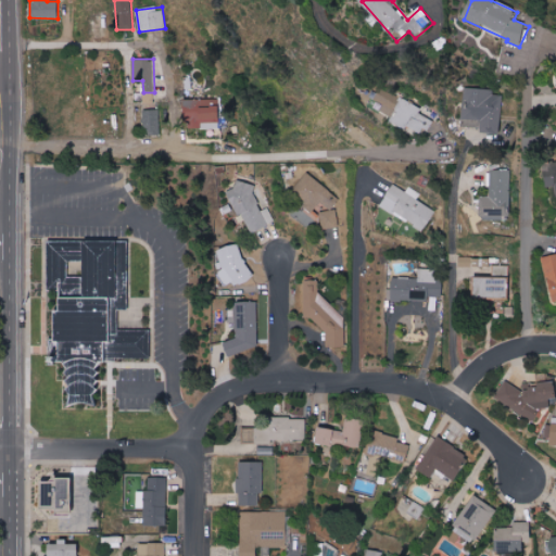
[(463,126),(482,127),(481,131),(502,133),(503,95),(494,93),(494,88),(464,87),(463,126)]
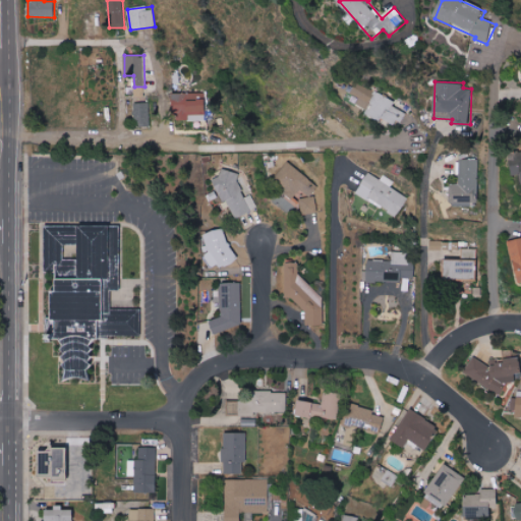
[(359,97),(356,104),(367,108),(373,91),(355,83),(351,94),(359,97)]
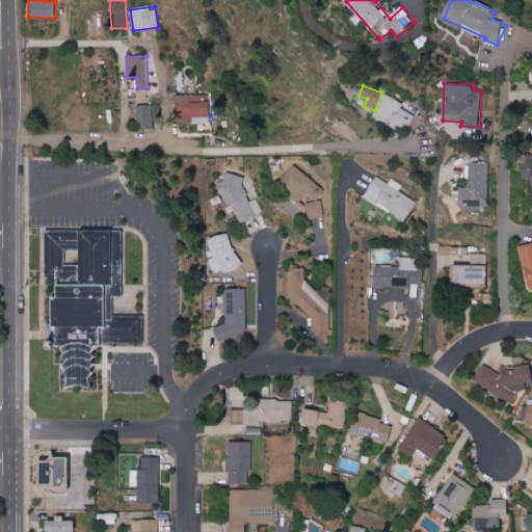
[(373,112),(403,131),(414,115),(401,108),(403,104),(386,94),(373,112)]
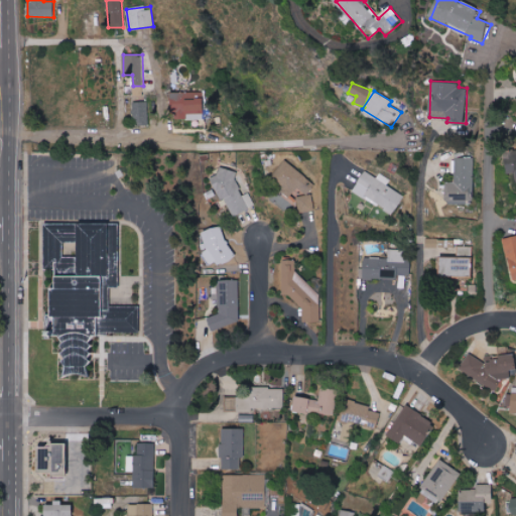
[(204,119),(203,92),(173,93),(173,119),(204,119)]
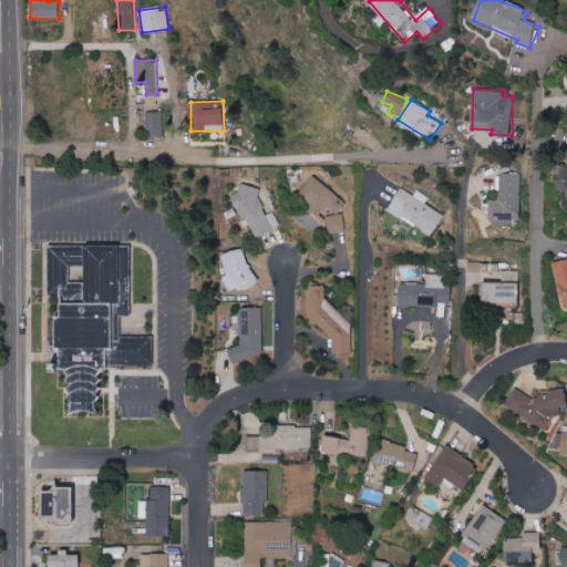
[(163,137),(163,112),(146,112),(146,137),(163,137)]
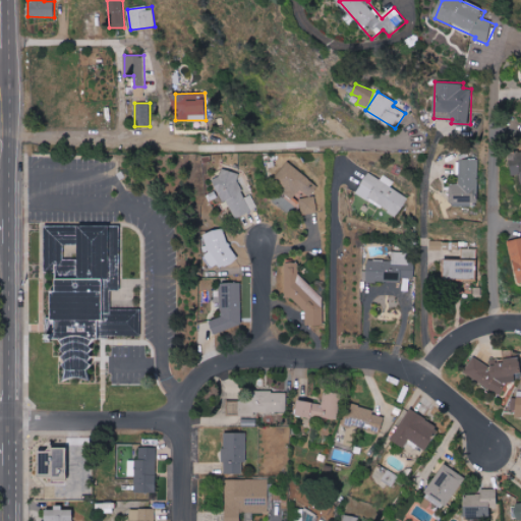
[(520,148),(510,150),(513,175),(520,174),(520,148)]
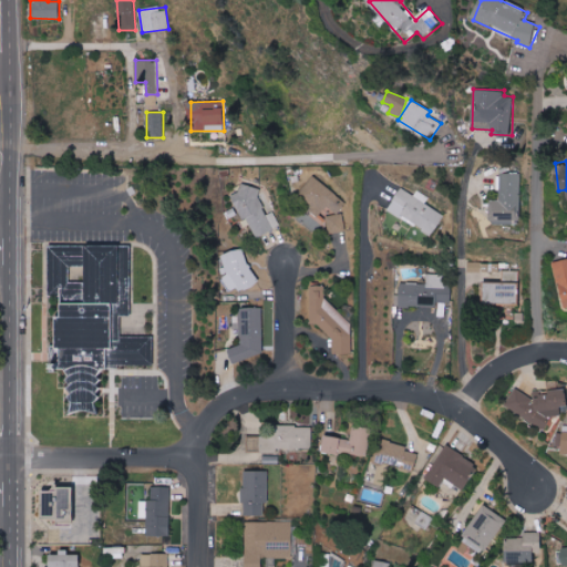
[(521,173),(500,173),(500,200),(490,200),(490,220),(519,222),(521,173)]
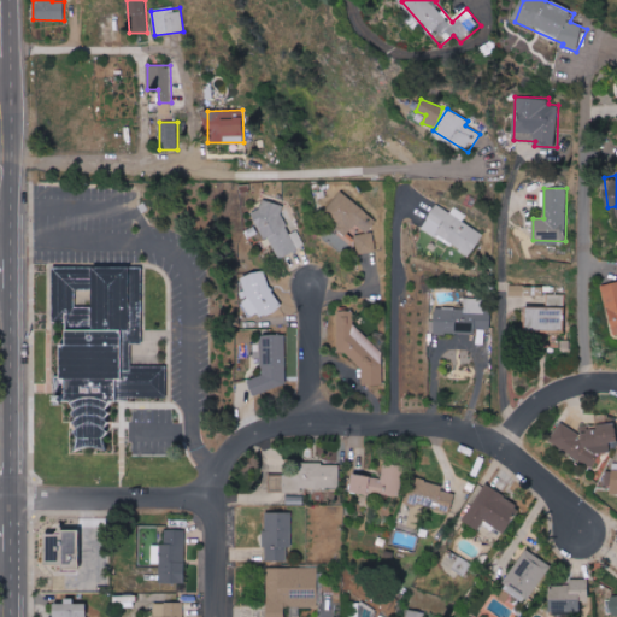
[(357,224),(366,233),(376,222),(342,191),(322,212),(346,235),(357,224)]
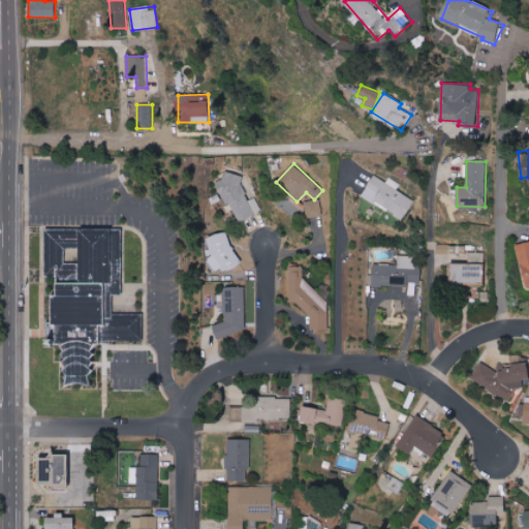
[(236,170),(216,180),(238,223),(261,211),(254,197),(250,199),(236,170)]
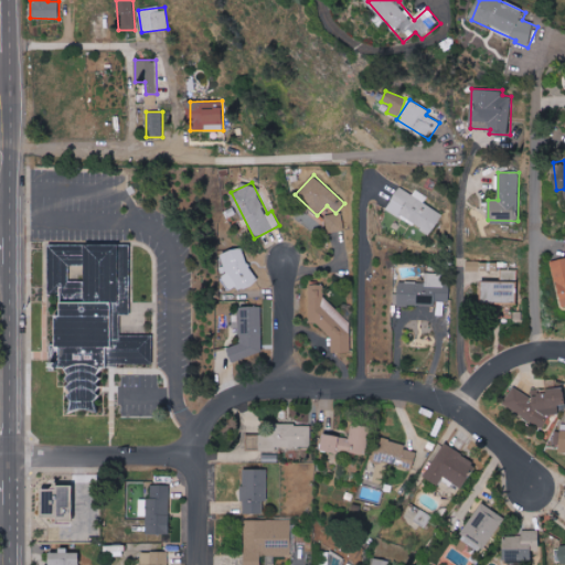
[(386,208),(429,235),(443,215),(423,202),(427,196),(415,189),(412,194),(400,187),(386,208)]
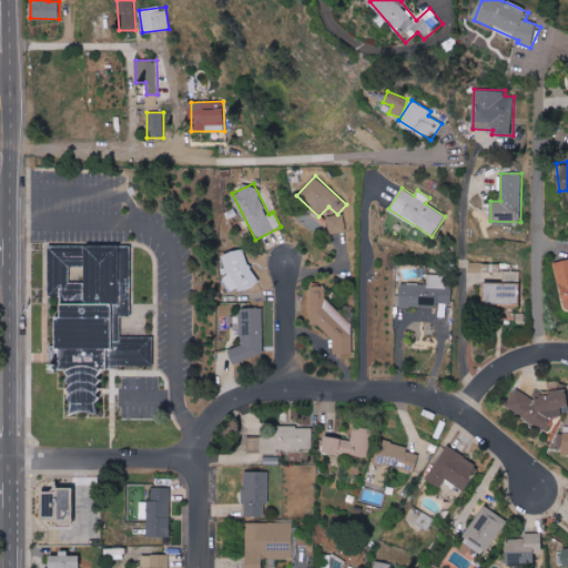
[(345,232),(344,214),(326,215),(327,233),(345,232)]
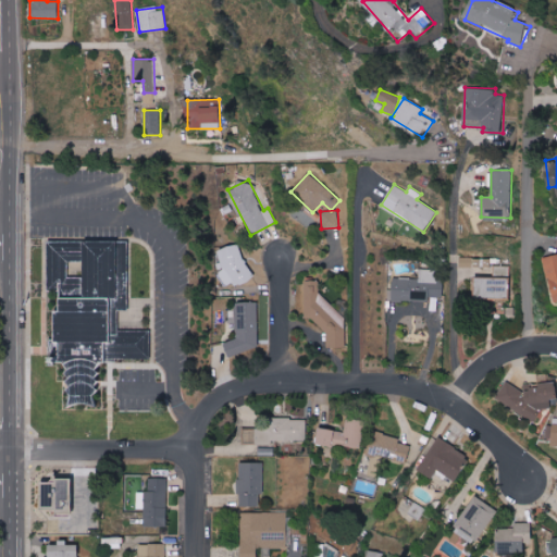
[(47,240),(47,291),(60,291),(60,310),(56,310),(56,341),(61,341),(61,361),(70,361),(70,404),(99,405),(99,380),(103,380),(103,366),(107,366),(107,342),(112,342),(112,308),(128,309),(128,294),(118,294),(119,270),(128,270),(128,242),(47,240)]
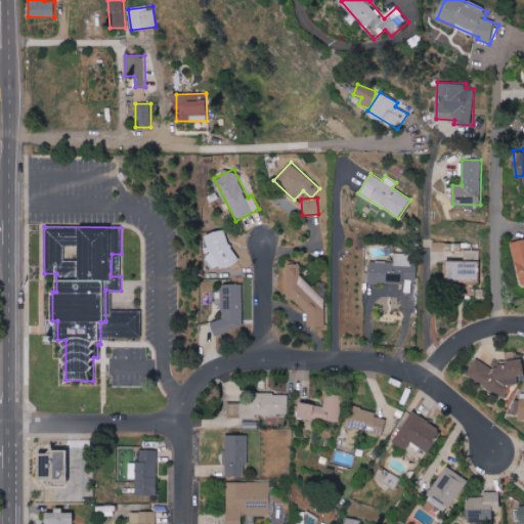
[(216,271),(238,260),(223,227),(205,236),(213,252),(208,255),(216,271)]
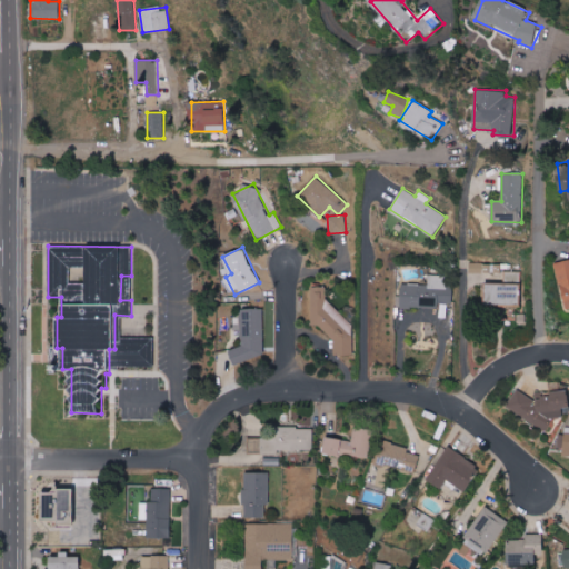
[(568,260),(557,262),(563,307),(568,306),(568,260)]
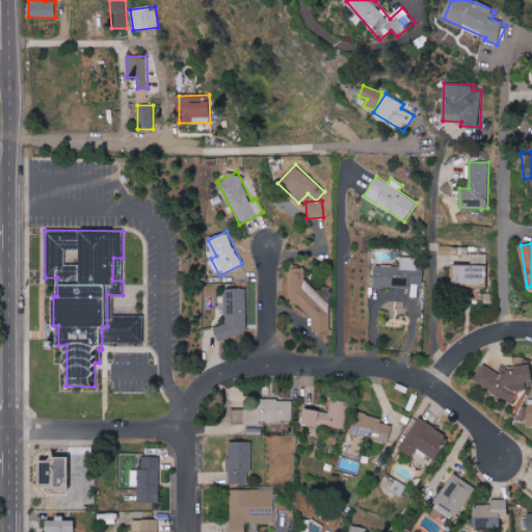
[(472,265),(486,265),(485,255),(472,255),(472,265)]
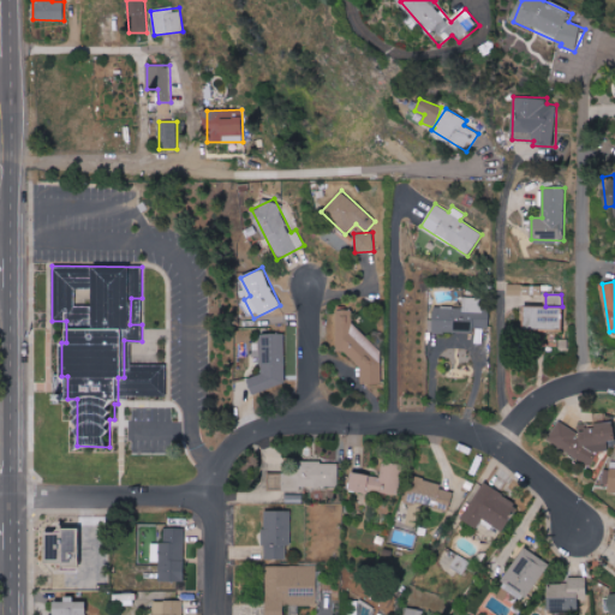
[(434,330),(489,330),(489,310),(484,310),(483,298),(459,298),(459,304),(434,304),(434,330)]
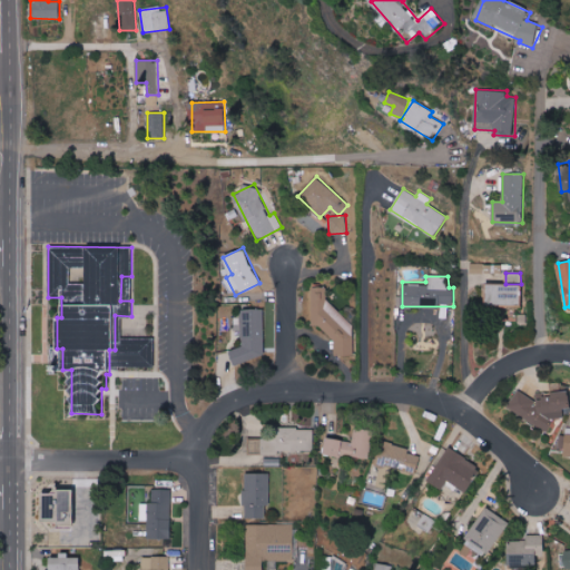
[(353,326),(325,297),(324,290),(320,284),(315,284),(306,293),(307,312),(303,315),(313,325),(320,325),(334,341),(335,355),(354,355),(353,326)]
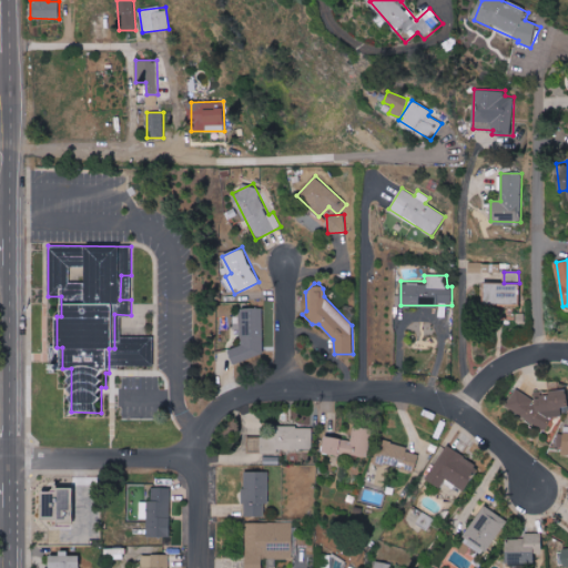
[(519,283),(486,283),(486,305),(518,305),(519,283)]
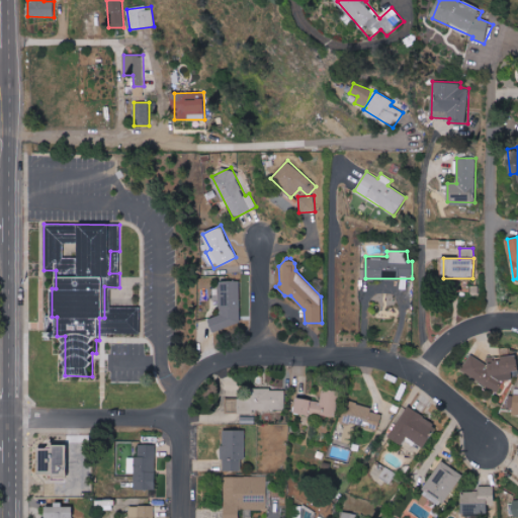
[(240,280),(220,280),(220,316),(211,317),(211,327),(241,327),(240,280)]
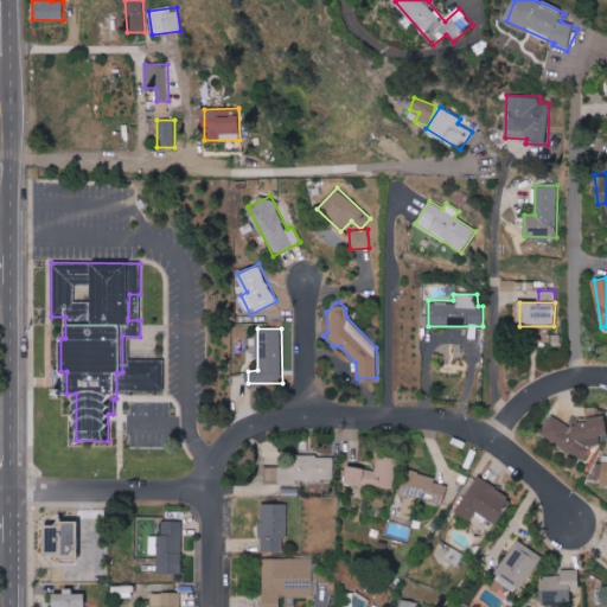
[(164,360),(128,359),(128,390),(164,390),(164,360)]
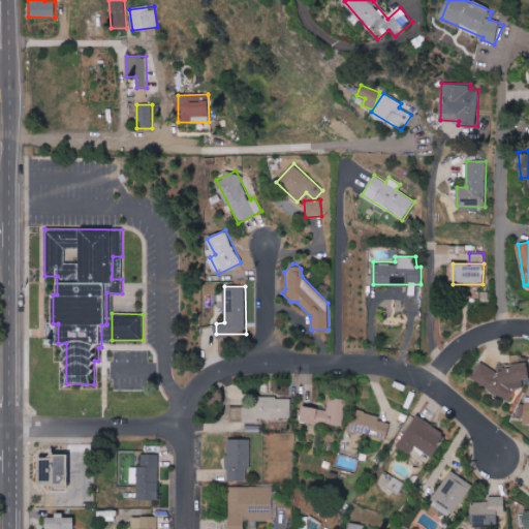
[(528,363),(497,365),(498,372),(481,362),(474,375),(474,380),(507,400),(515,389),(524,387),(523,379),(528,378),(528,363)]
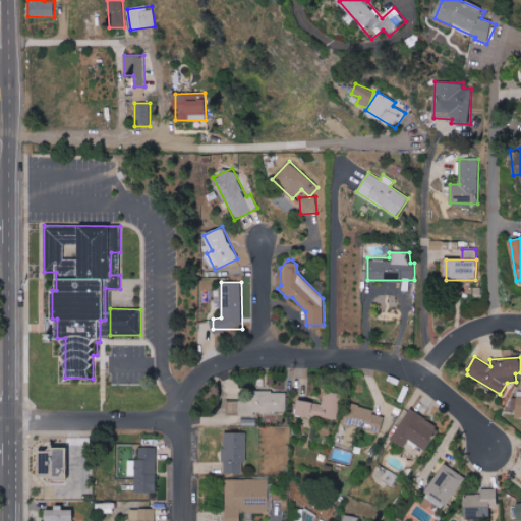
[(287,412),(286,391),(252,392),(252,400),(240,400),(240,417),(254,417),(254,412),(287,412)]
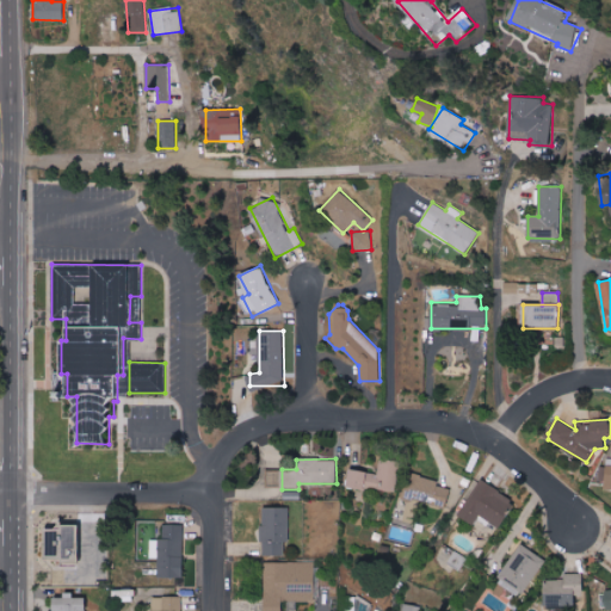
[(397,491),(400,461),(380,460),(378,474),(370,473),(369,488),(397,491)]
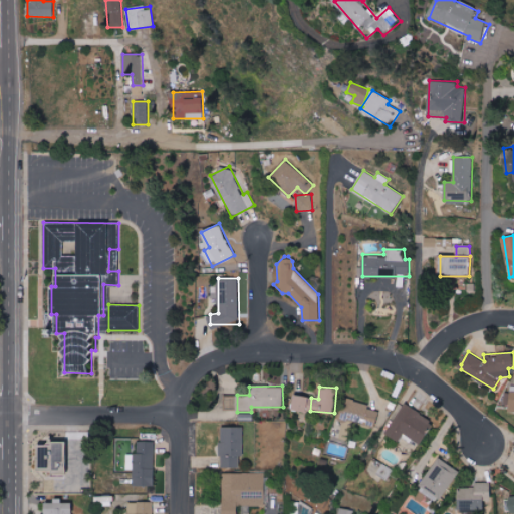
[(508,413),(513,412),(513,392),(504,392),(504,403),(509,403),(508,413)]
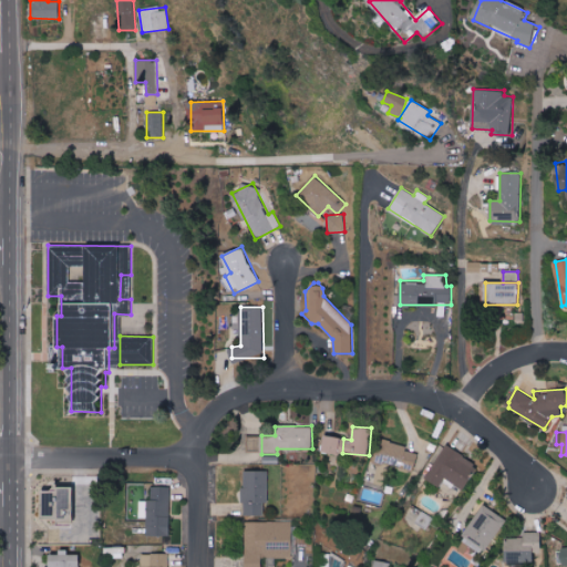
[(340,453),(341,436),(325,435),(323,452),(340,453)]
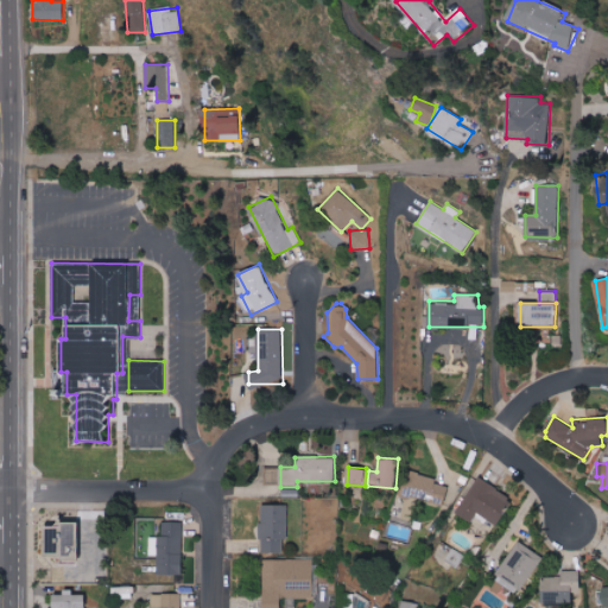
[(450,483),(410,474),(399,518),(413,521),(419,499),(444,505),(450,483)]
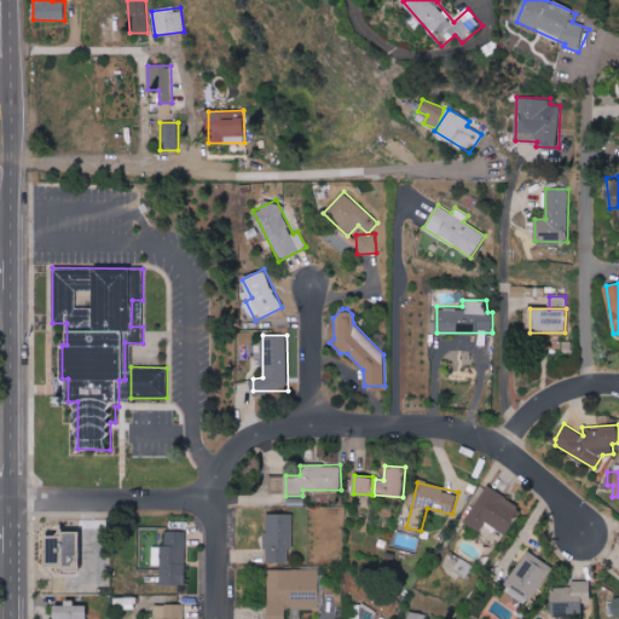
[(509,533),(522,505),(485,487),(468,525),(482,531),(486,522),(509,533)]
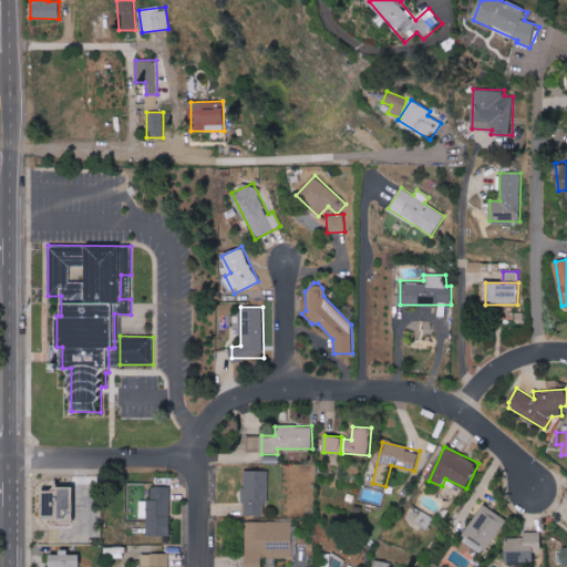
[(269,503),(269,471),(244,471),(245,515),(265,515),(264,503),(269,503)]
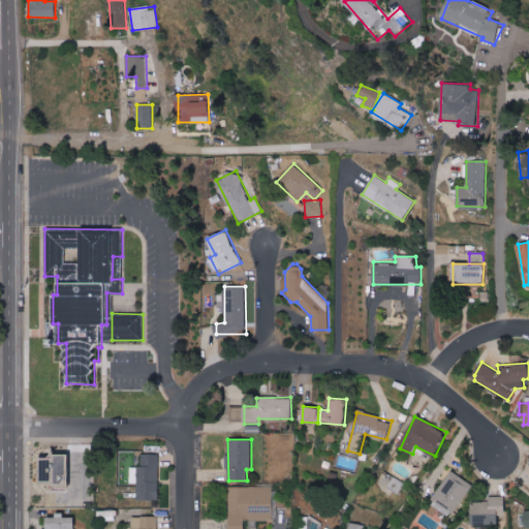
[(69,487),(69,453),(54,454),(54,458),(40,458),(40,483),(55,483),(55,487),(69,487)]
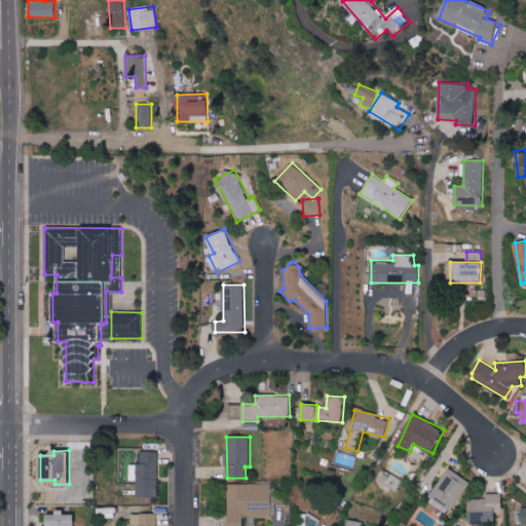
[(158,496),(159,451),(139,451),(138,496),(158,496)]
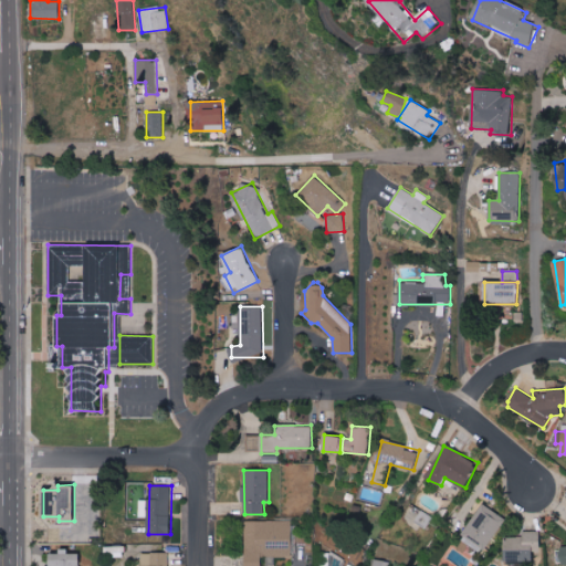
[(506,519),(483,504),(460,537),(483,553),(506,519)]
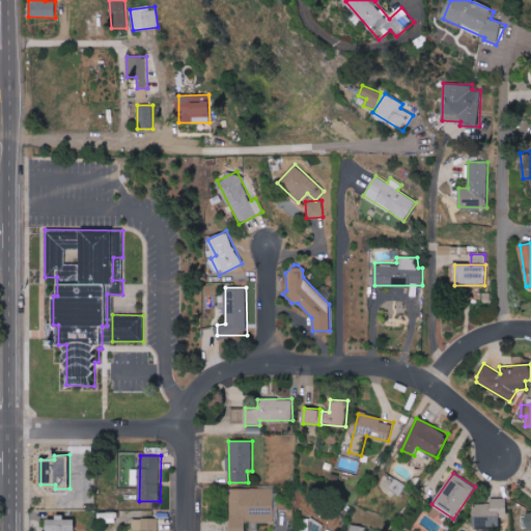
[(274,523),(274,487),(230,488),(230,530),(246,530),(247,530),(258,530),(258,523),(274,523)]
